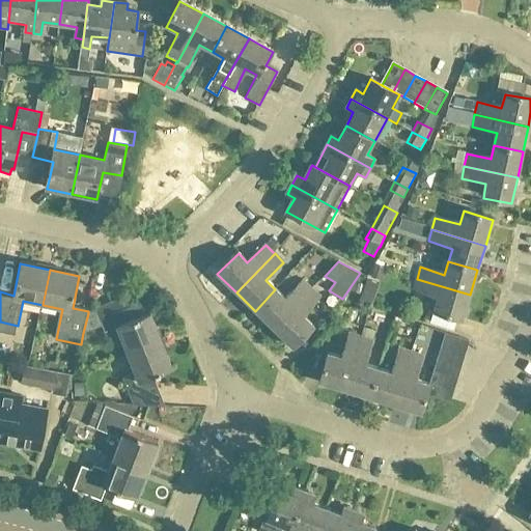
[(470,295),(417,279),(413,290),(437,299),(432,312),(435,312),(462,320),(470,295)]
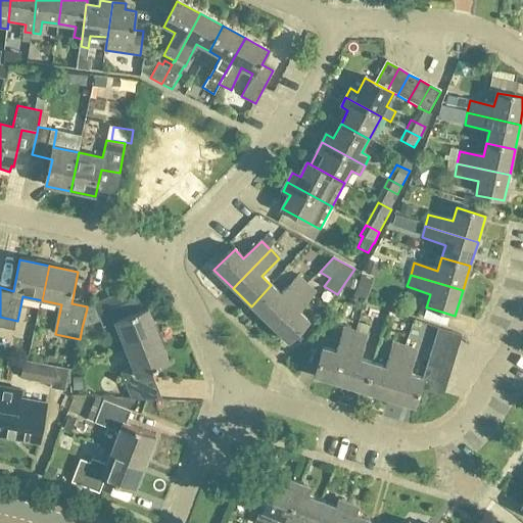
[(269,324),(306,285),(298,277),(281,294),(271,285),(251,306),(269,324)]
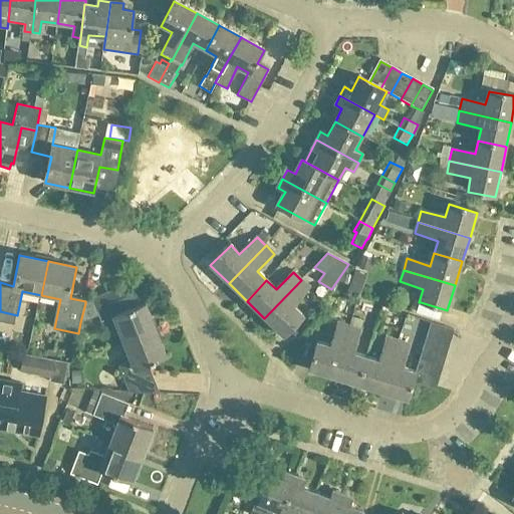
[(310,290),(301,280),(264,318),(283,336),(302,316),(293,307),(310,290)]
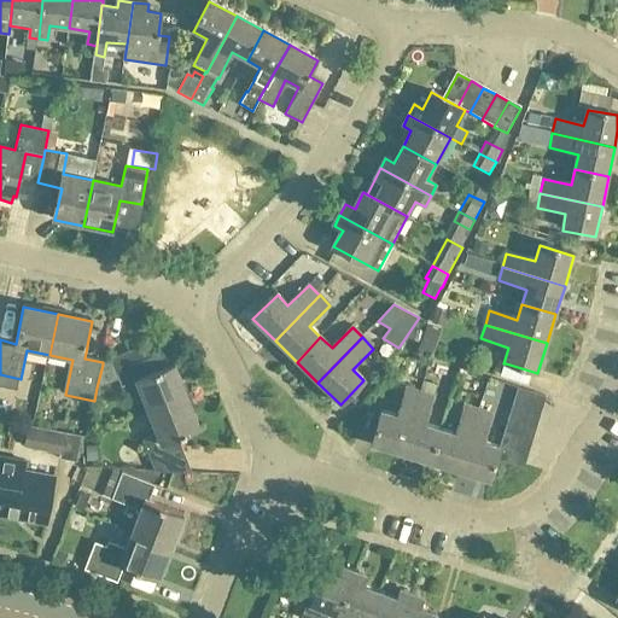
[(140,391),(149,413),(187,397),(175,366),(165,369),(161,359),(156,356),(147,360),(141,348),(103,365),(97,388),(117,379),(124,397),(140,391)]
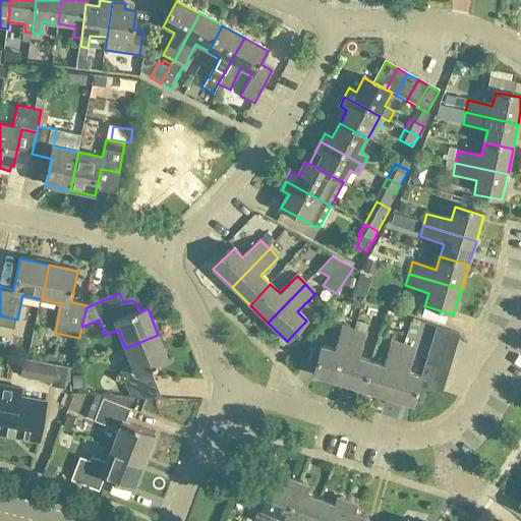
[(313,375),(339,384),(355,332),(343,329),(335,351),(323,347),(313,375)]
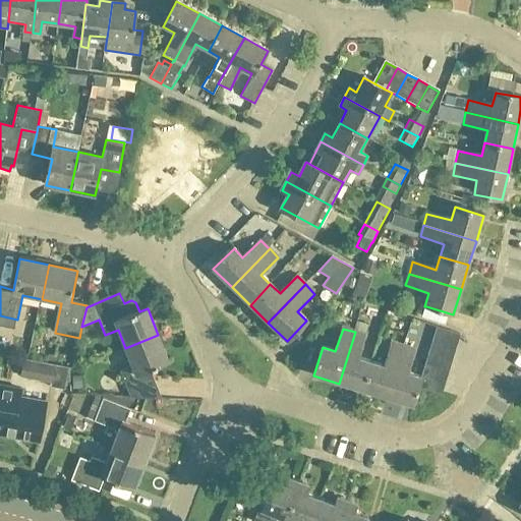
[(457,348),(460,336),(437,329),(432,341),(457,348)]
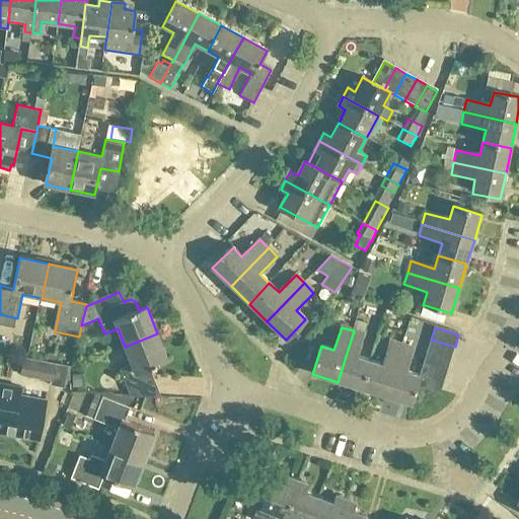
[(362,389),(371,361),(358,357),(365,335),(354,330),(338,382),(362,389)]
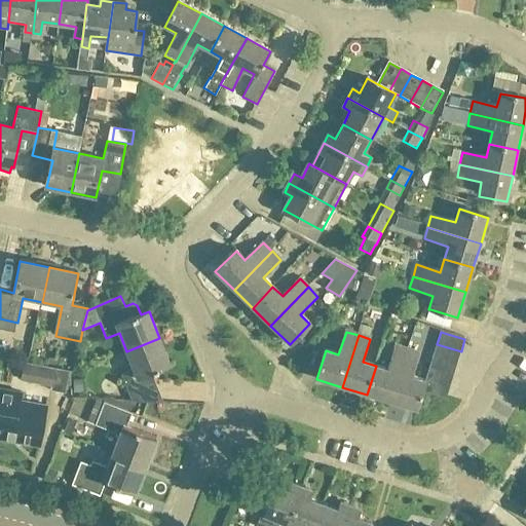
[(171,365),(159,338),(126,351),(135,371),(122,377),(133,403),(164,404),(152,374),(171,365)]
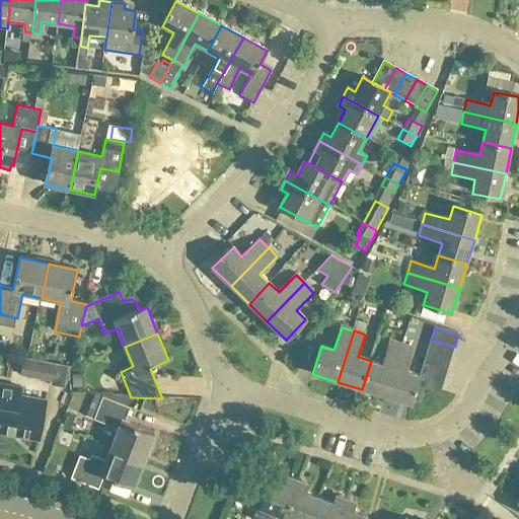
[(451,358),(455,347),(431,340),(428,351),(451,358)]
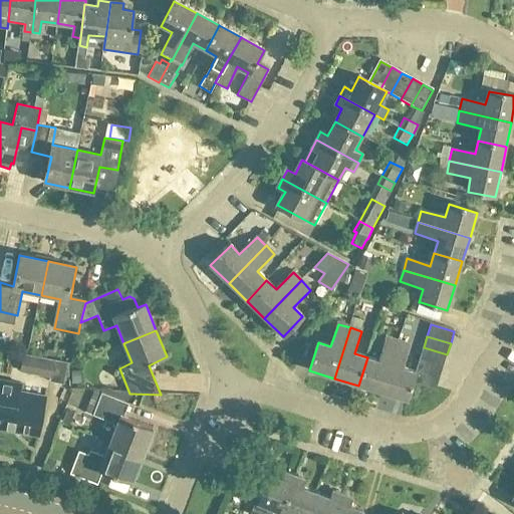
[(379,361),(367,357),(358,386),(382,394),(399,342),(387,338),(379,361)]
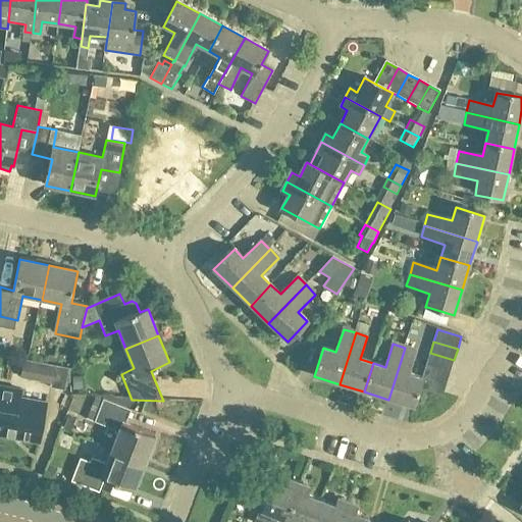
[(414,407),(419,388),(422,378),(409,374),(416,352),(405,348),(388,400),(414,407)]
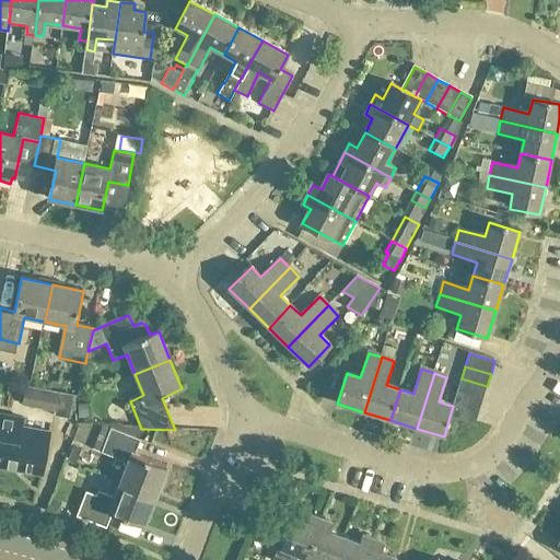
[(457,391),(483,399),(487,386),(462,378),(457,391)]
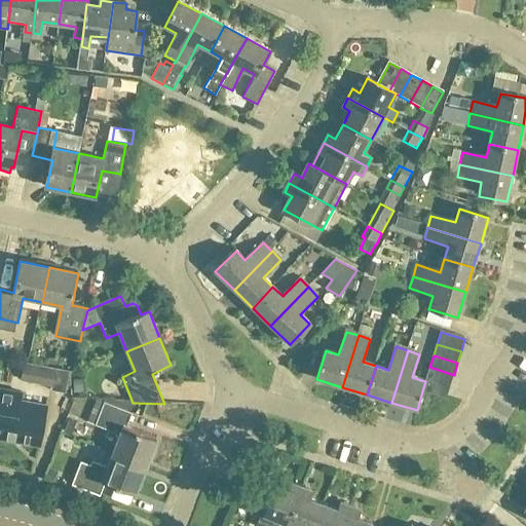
[(54,369),(23,363),(20,381),(51,386),(54,369)]
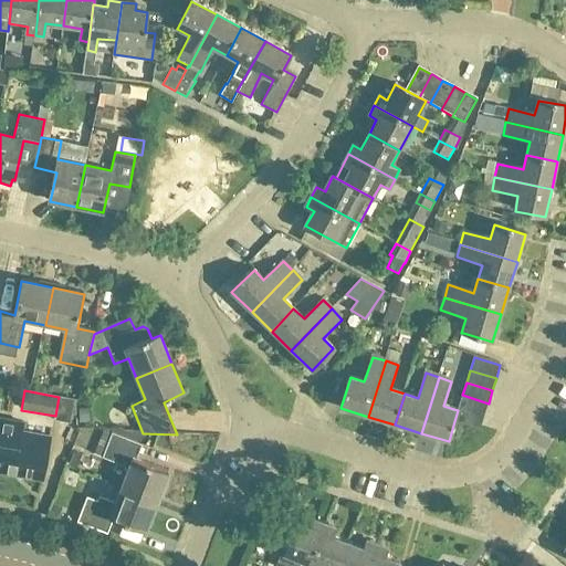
[(462,395),(459,408),(484,416),(489,404),(462,395)]
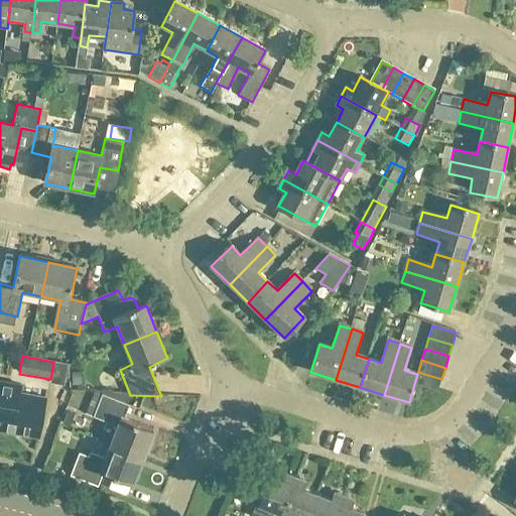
[(418,372),(417,374),(414,384),(438,391),(441,379),(418,372)]
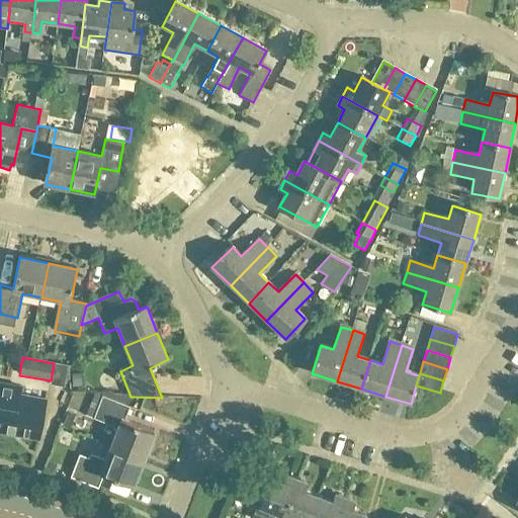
[(0,382),(0,433),(38,441),(46,402),(19,397),(21,387),(0,382)]
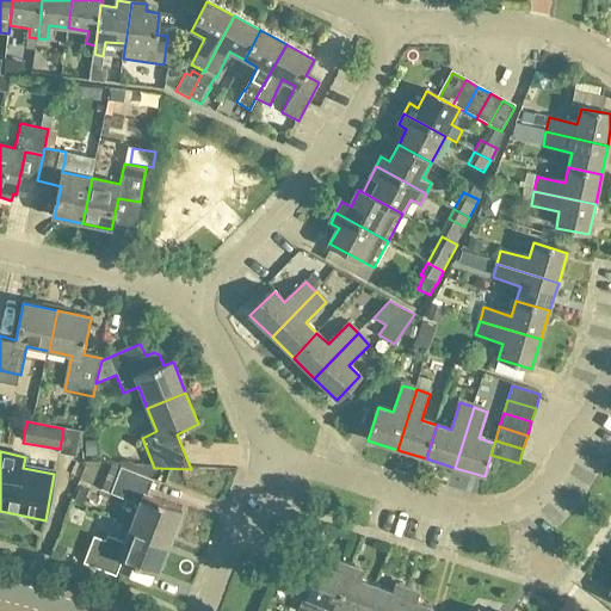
[(140,507),(131,528),(170,543),(183,512),(147,498),(153,482),(122,470),(111,497),(140,507)]
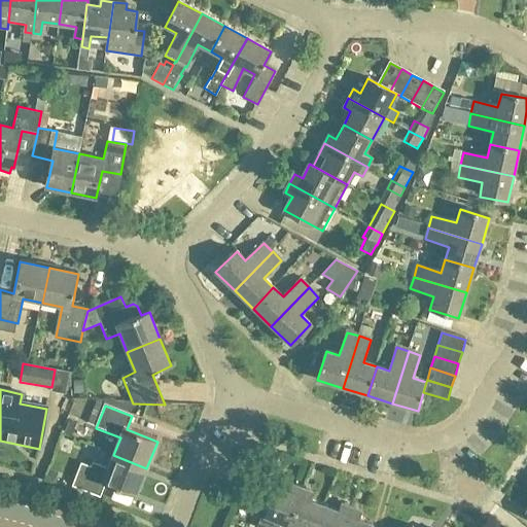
[(135,496),(146,468),(113,455),(108,467),(93,462),(90,468),(81,465),(72,487),(100,498),(106,484),(135,496)]
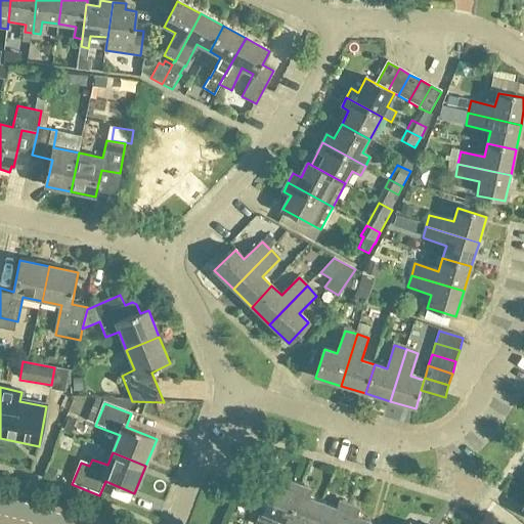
[(287,523),(288,523),(302,487),(293,483),(289,490),(275,485),(262,514),(259,513),(254,523),(287,523)]
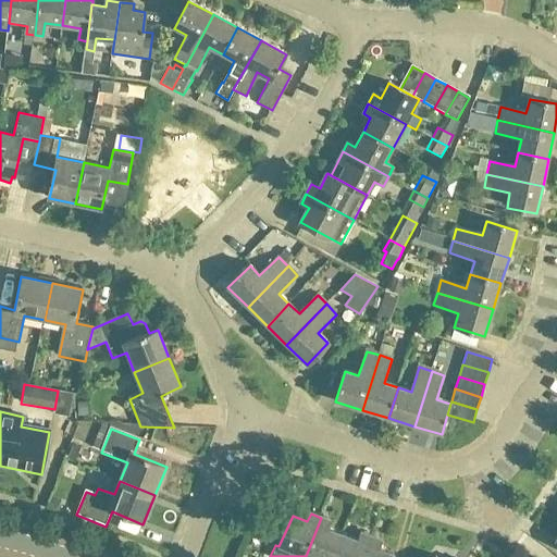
[(306,556),(307,556),(333,556),(343,535),(327,529),(331,521),(321,518),(306,556)]
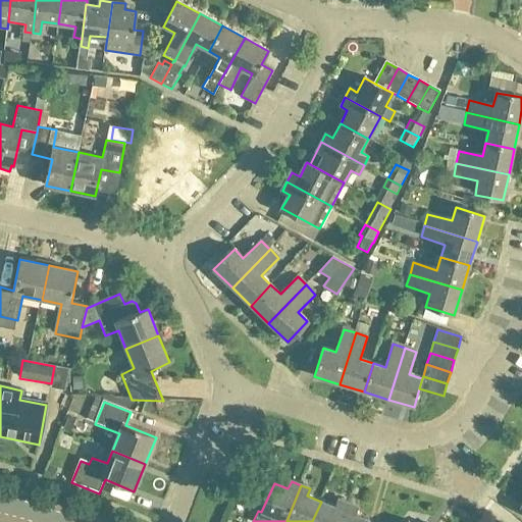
[(334,507),(321,502),(312,521),(340,521),(348,504),(337,500),(334,507)]
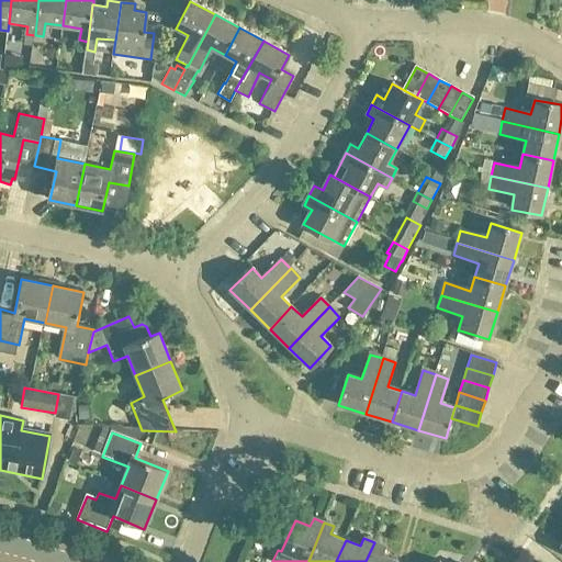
[(385,546),(374,542),(366,561),(396,561),(397,560),(382,553),(385,546)]
